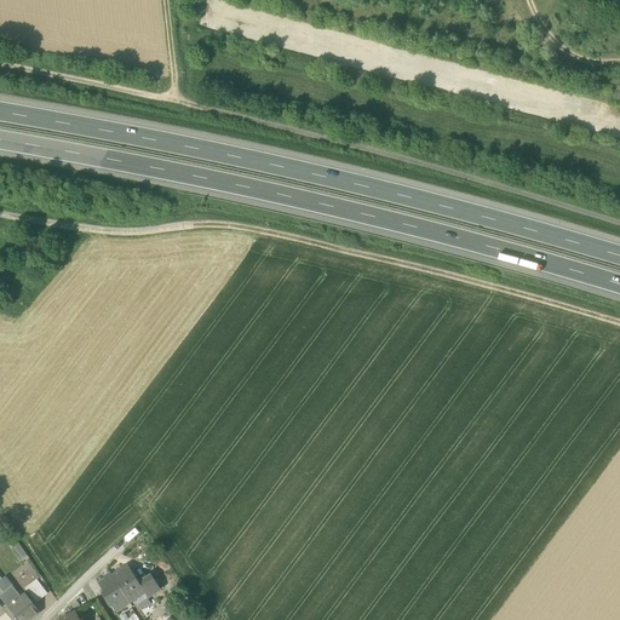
[(28,556),(17,540),(11,544),(21,561),(28,556)]
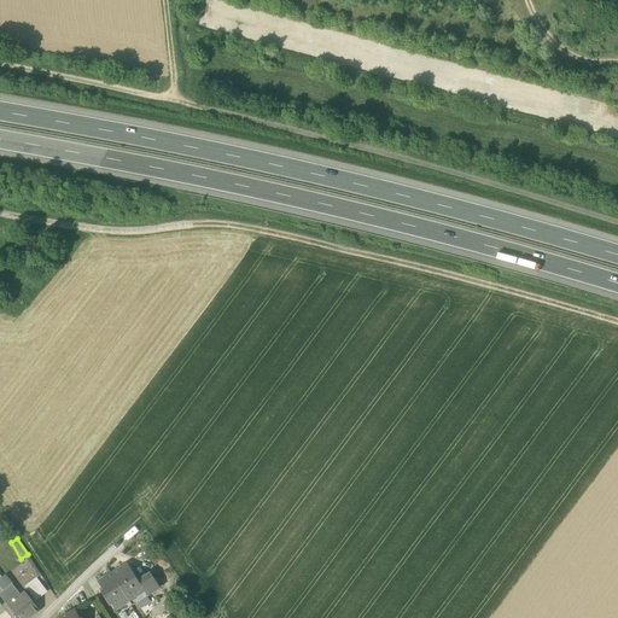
[(129,601),(144,592),(145,592),(139,581),(128,564),(112,573),(129,601)]
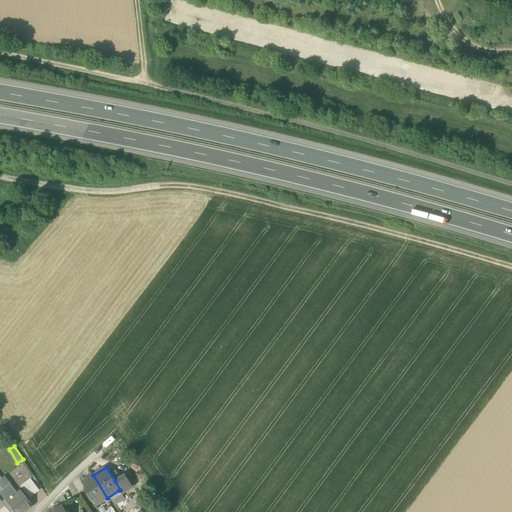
[(96,505),(107,498),(93,475),(81,482),(86,489),(84,491),(91,501),(93,500),(96,505)]
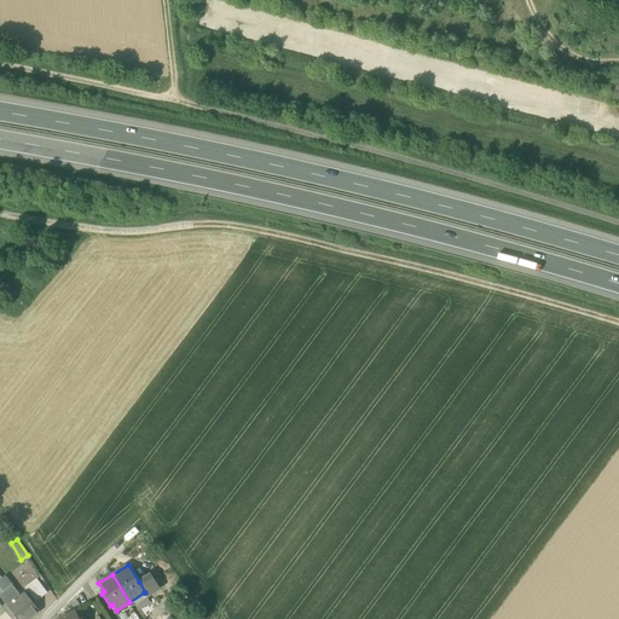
[(150,574),(139,582),(145,593),(144,593),(148,597),(160,589),(150,574)]
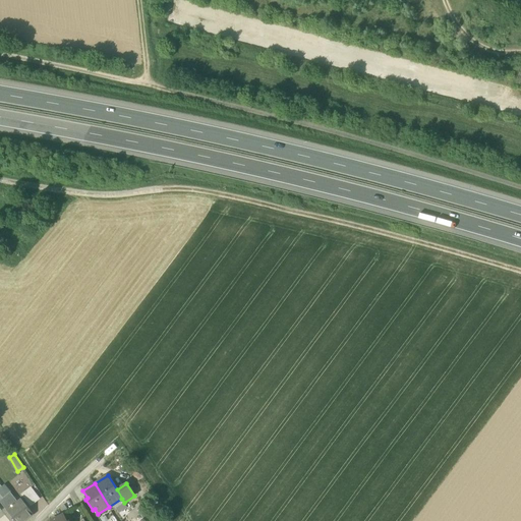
[(0,489),(0,495),(3,499),(10,494),(4,486),(1,488),(1,489),(0,489)]
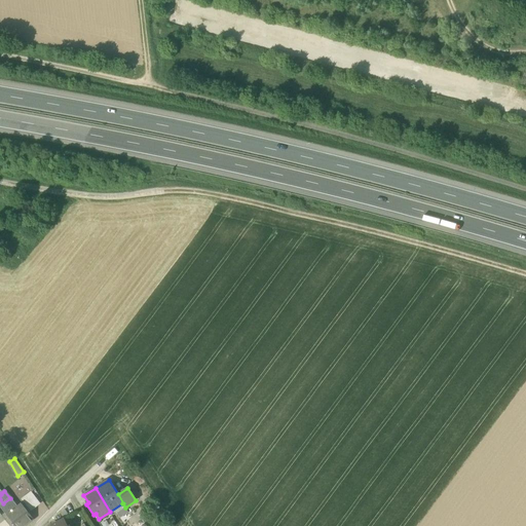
[(41,503),(31,491),(22,499),(31,512),(41,503)]
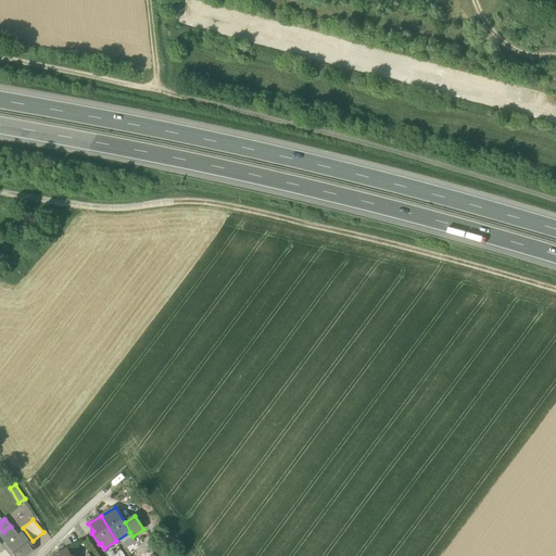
[(0,534),(0,535),(8,545),(19,536),(19,535),(11,526),(11,527),(3,532),(0,534)]
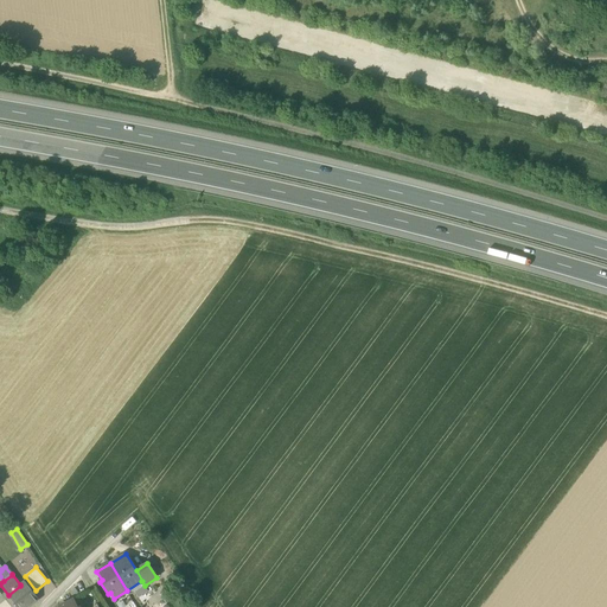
[(25,582),(20,585),(20,586),(8,595),(17,606),(30,606),(39,600),(25,582)]
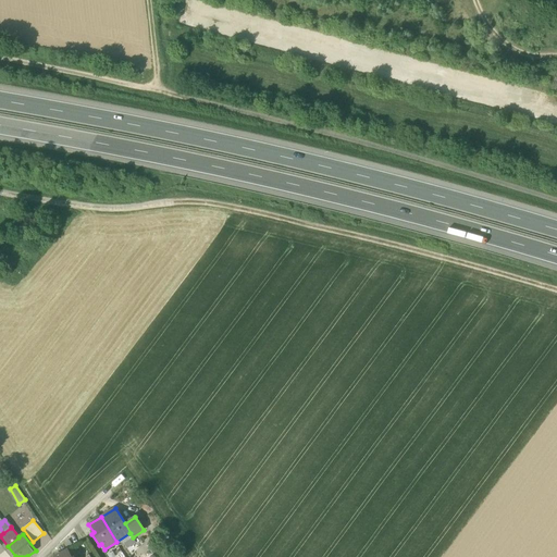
All buildings are outlined.
